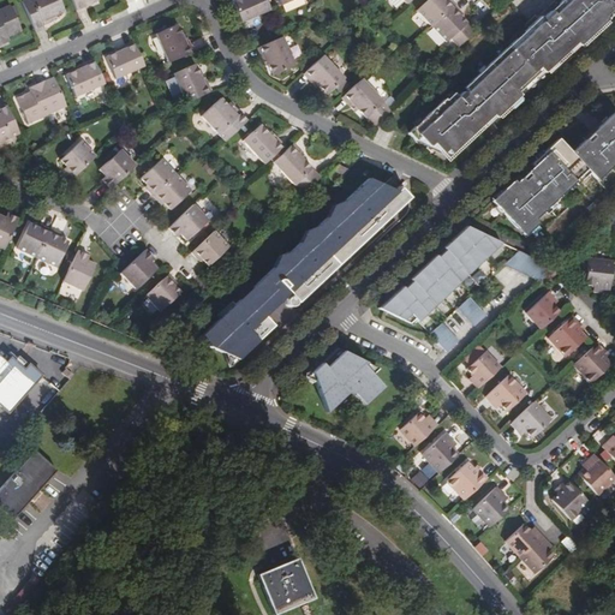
[(59,0),(25,0),(22,3),(34,30),(48,24),(47,21),(65,12),(59,0)]
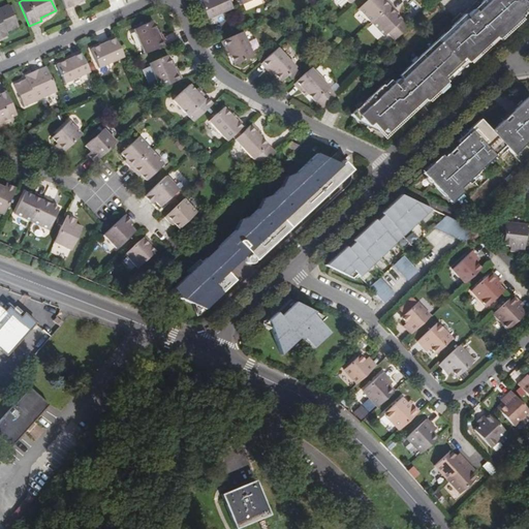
[(61,0),(66,10),(79,5),(78,2),(81,0),(61,0)]
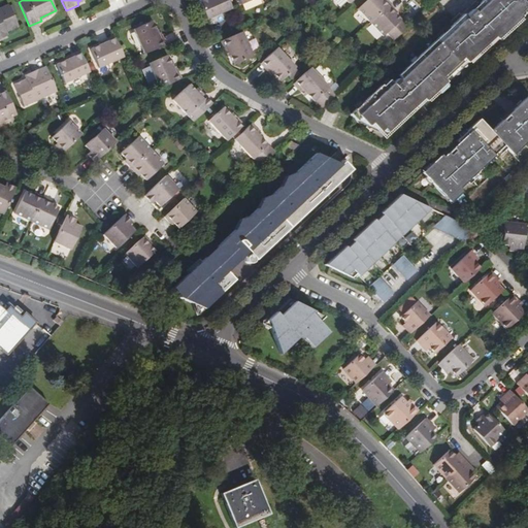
[(227,0),(199,0),(198,1),(205,20),(231,8),(227,0)]
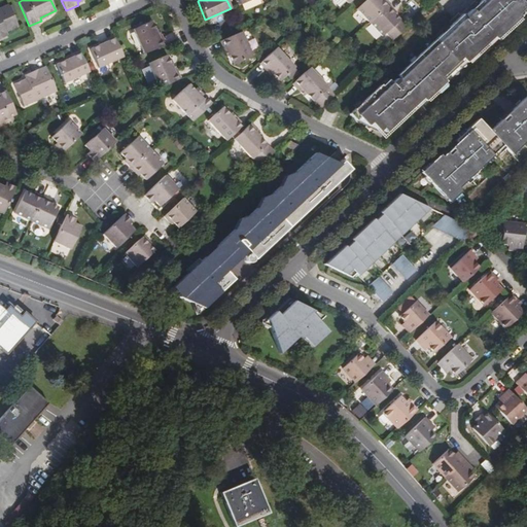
[(503,30),(521,13),(518,10),(524,6),(518,0),(479,0),(477,2),(470,8),(463,15),(461,13),(424,48),(419,54),(405,67),(408,70),(406,73),(403,72),(399,76),(395,71),(394,72),(388,78),(387,77),(358,104),(353,109),(347,114),(352,120),(364,126),(378,131),(382,128),(385,132),(412,106),(411,104),(414,100),(416,102),(419,105),(420,103),(427,97),(434,90),(442,83),(443,81),(442,80),(462,61),(463,62),(464,61),(473,53),(484,43),(482,40),(487,36),(489,38),(492,41),(495,38),(503,30)]
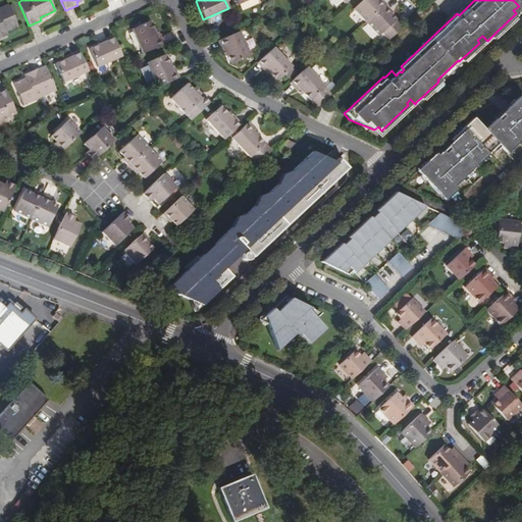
[(363,0),(354,9),(366,23),(386,4),(380,0),(379,0),(376,4),(374,1),(374,0),(363,0)]
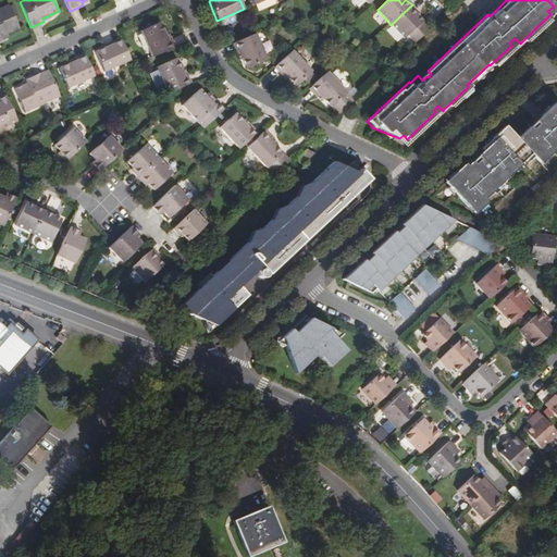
[(497,9),(504,2),(500,0),(499,0),(494,5),(497,9)]
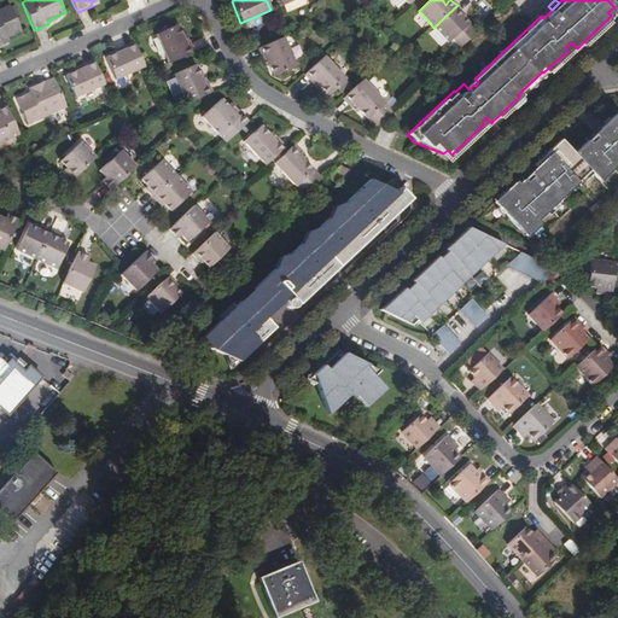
[(458,5),(433,28),(448,44),(468,23),(462,17),(460,21),(456,17),(462,11),(458,5)]
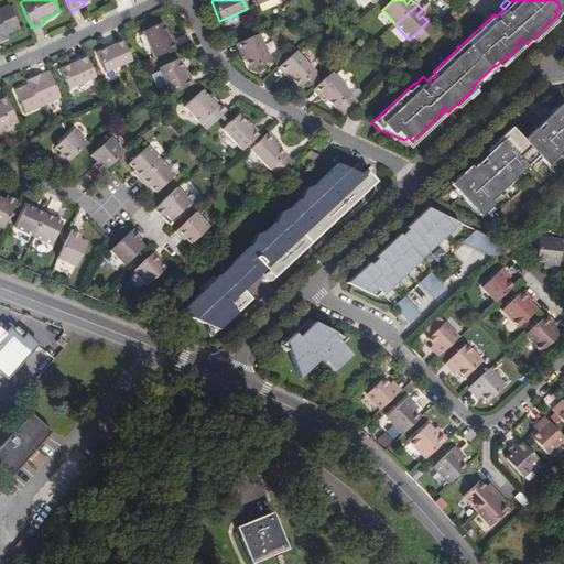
[(10,7),(0,10),(0,42),(4,41),(2,36),(20,29),(10,7)]
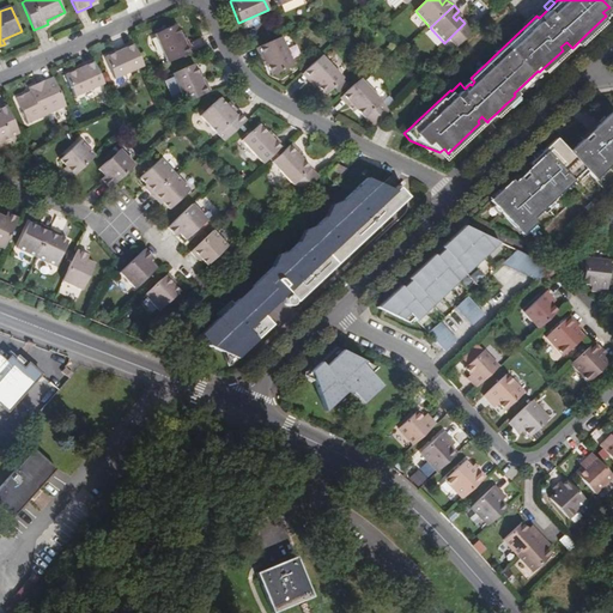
[(607,17),(612,11),(610,7),(602,12),(606,16),(607,17)]
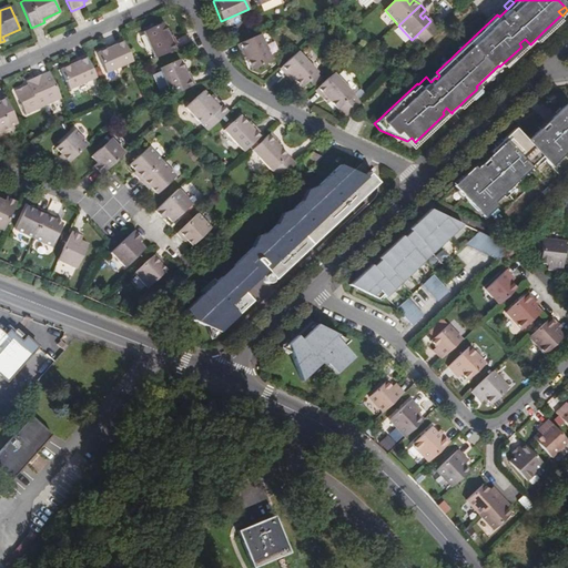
[(142,30),(155,61),(178,52),(164,20),(142,30)]
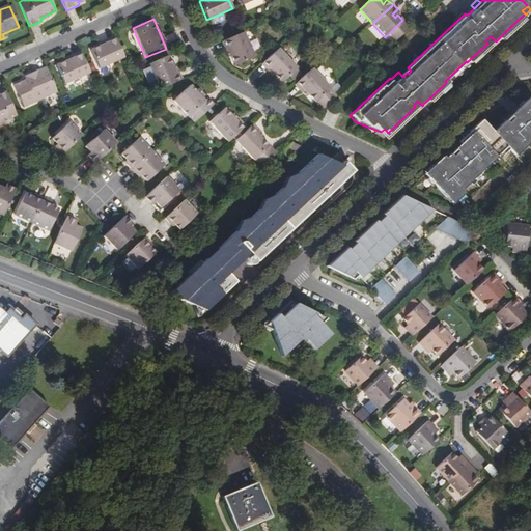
[(509,33),(507,30),(499,38),(501,40),(509,33)]
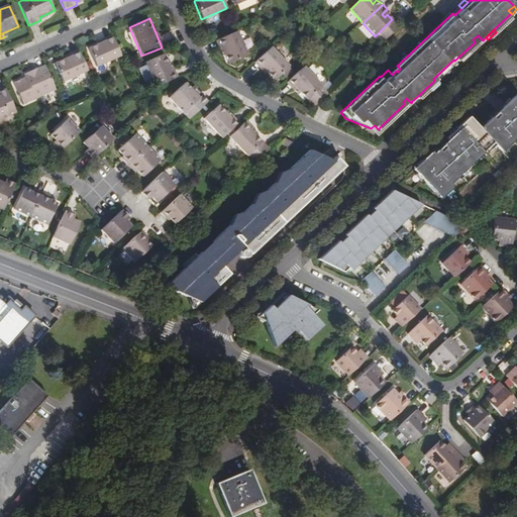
[(219,39),(226,55),(230,64),(248,56),(237,31),(236,31),(219,39)]
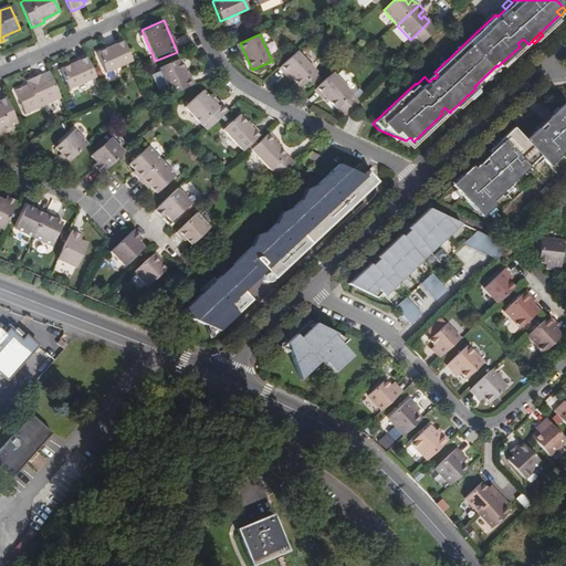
[(106,73),(133,61),(124,42),(109,48),(97,53),(106,73)]
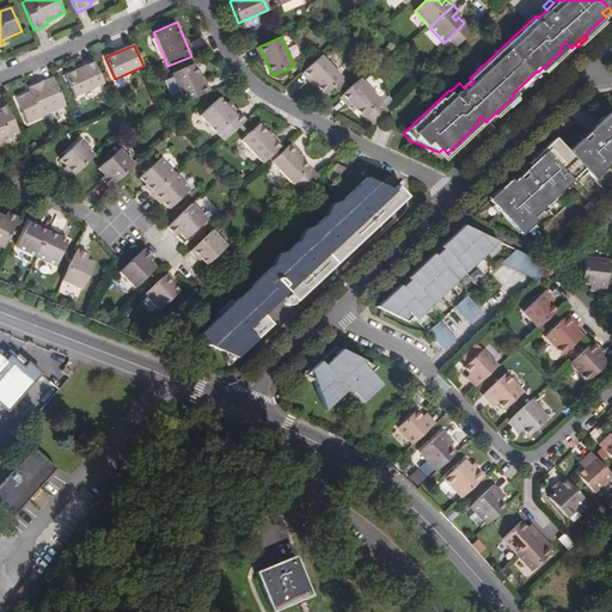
[(342,79),(320,56),(304,72),(317,87),(325,95),(342,79)]
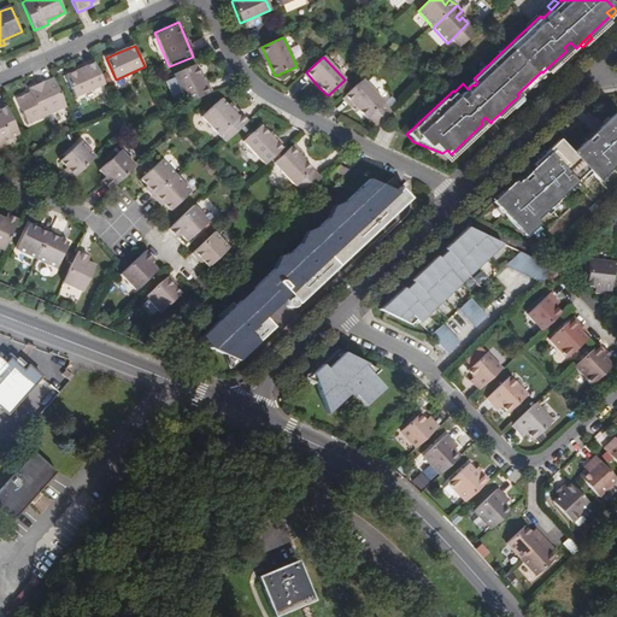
[(554,62),(544,71),(548,75),(558,65),(554,62)]
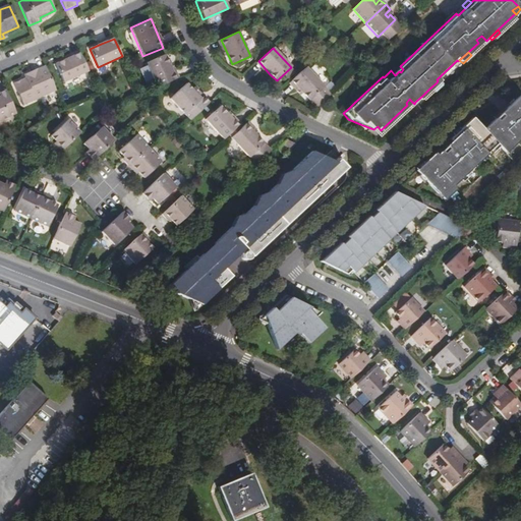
[(65,82),(90,71),(81,53),(66,59),(57,64),(65,82)]
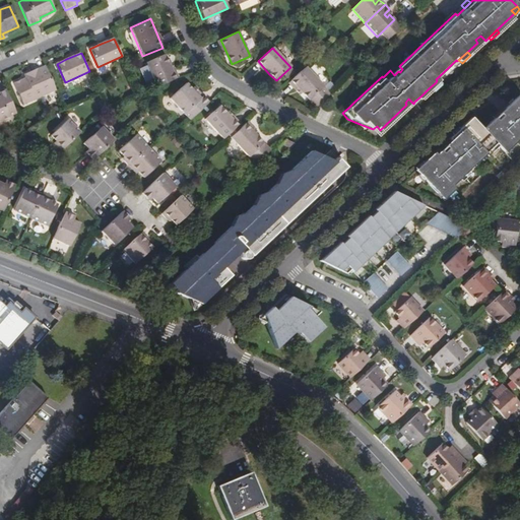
[(147,62),(158,86),(177,77),(170,62),(166,53),(147,62)]
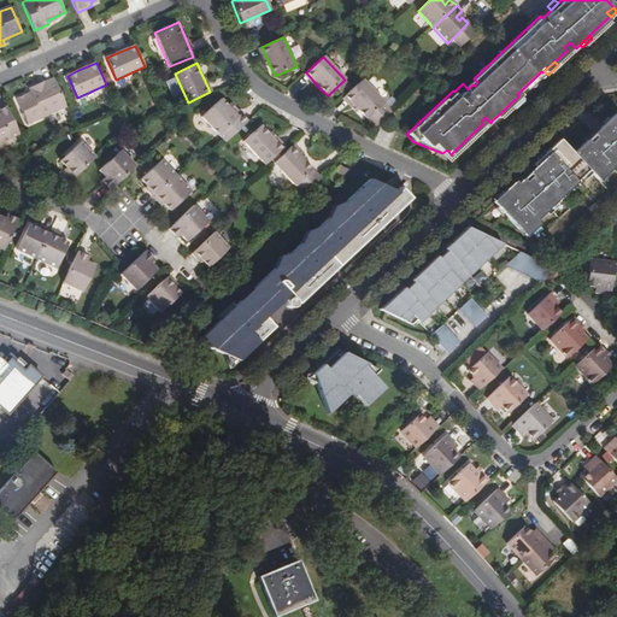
[(517,94),(518,95),(519,97),(544,74),(542,72),(541,71),(517,94)]
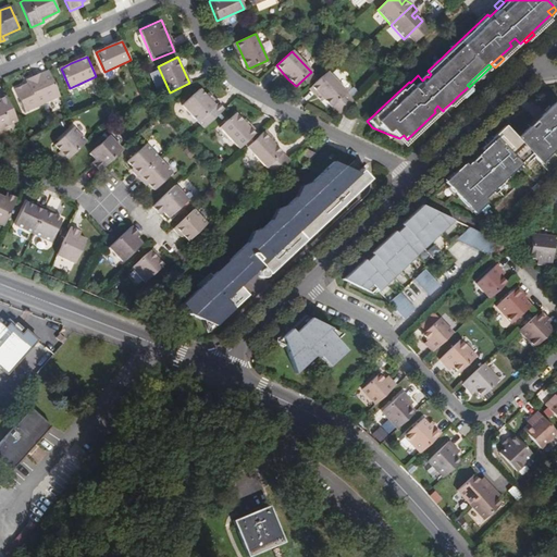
[(25,112),(61,96),(49,71),(41,74),(40,74),(31,78),(33,82),(25,85),(15,89),(25,112)]
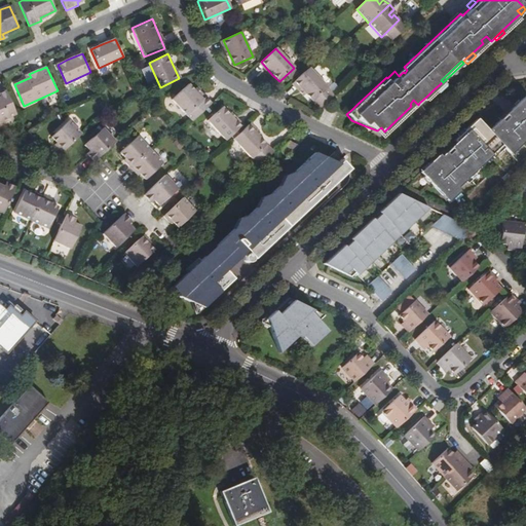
[(294,82),(306,95),(312,102),(328,87),(309,68),(294,82)]
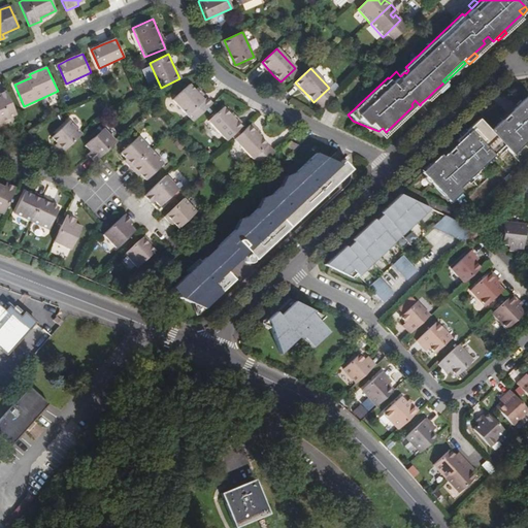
[(442,84),(435,90),(438,93),(446,87),(442,84)]
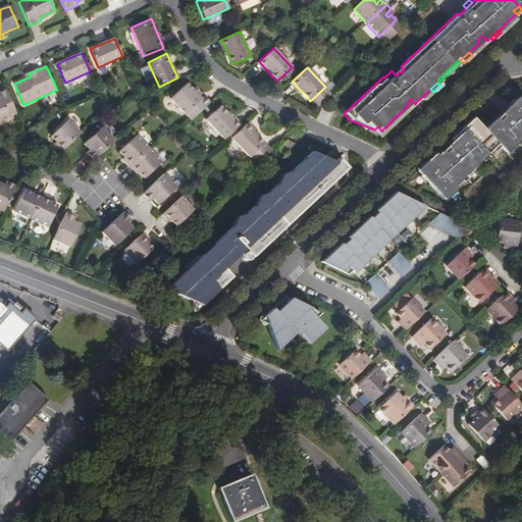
[(169,100),(189,122),(208,104),(200,95),(197,97),(186,85),(169,100)]
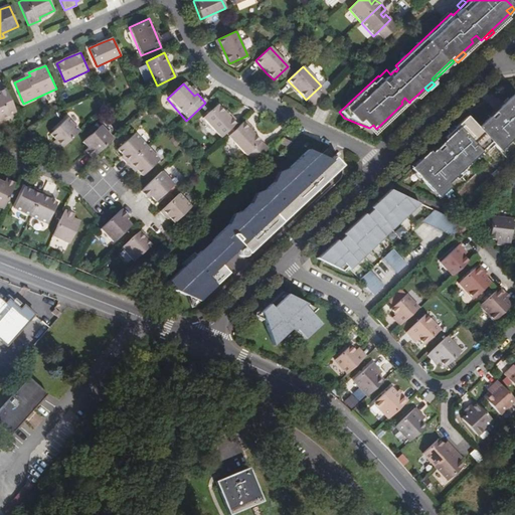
[(0,119),(16,112),(6,89),(0,91),(0,119)]
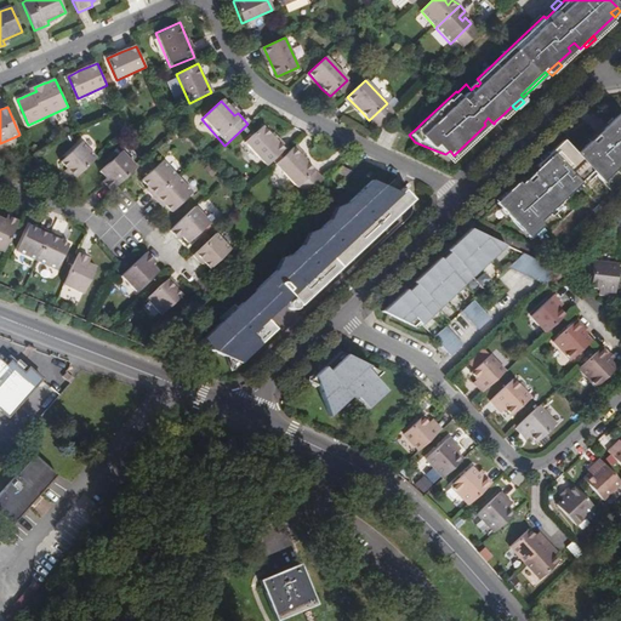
[(503,114),(495,121),(499,125),(507,118),(503,114)]
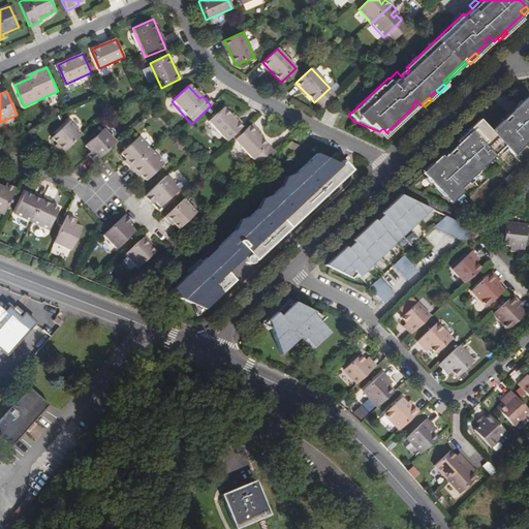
[(528,98),(528,99),(518,110),(520,112),(522,115),(516,120),(512,118),(507,122),(505,121),(494,130),(483,119),(460,141),(462,143),(464,145),(466,148),(460,154),(458,151),(453,156),(449,153),(444,158),(439,164),(437,162),(425,173),(429,177),(435,183),(453,201),(455,200),(463,192),(461,188),(469,182),(473,177),(478,173),(491,160),(496,156),(507,146),(510,149),(516,154),(523,148),(528,142),(528,98)]
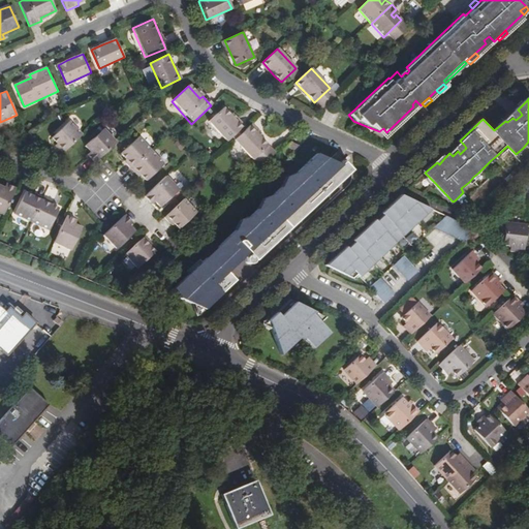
[(354,110),(360,104),(356,101),(351,106),(354,110)]
